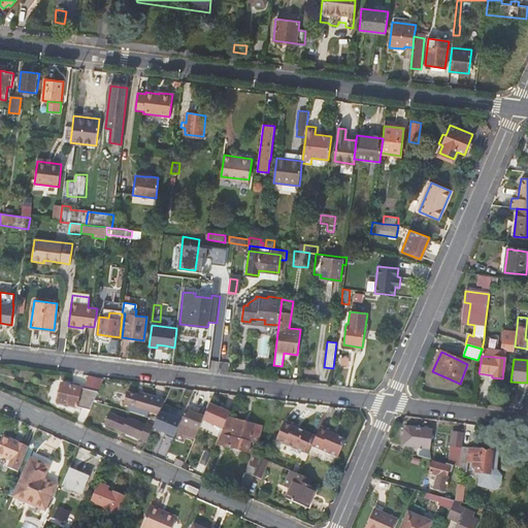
[(85,389),(77,387),(68,385),(61,384),(57,402),(91,410),(94,401),(104,377),(88,375),(85,389)]
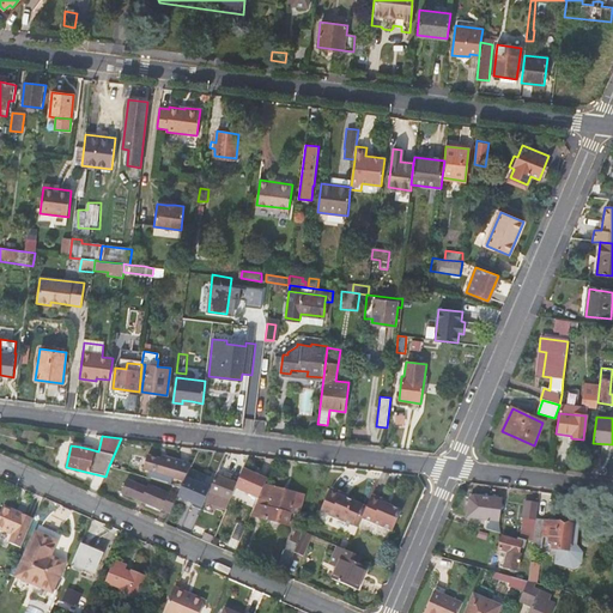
[(174,478),(184,481),(186,478),(192,465),(162,456),(161,460),(147,456),(144,469),(150,471),(174,478)]
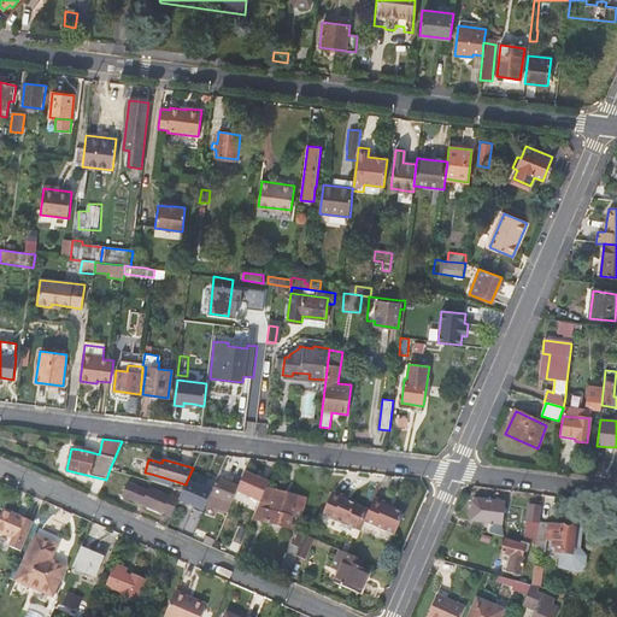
[(238,487),(236,491),(260,501),(266,487),(269,482),(245,472),(238,487)]
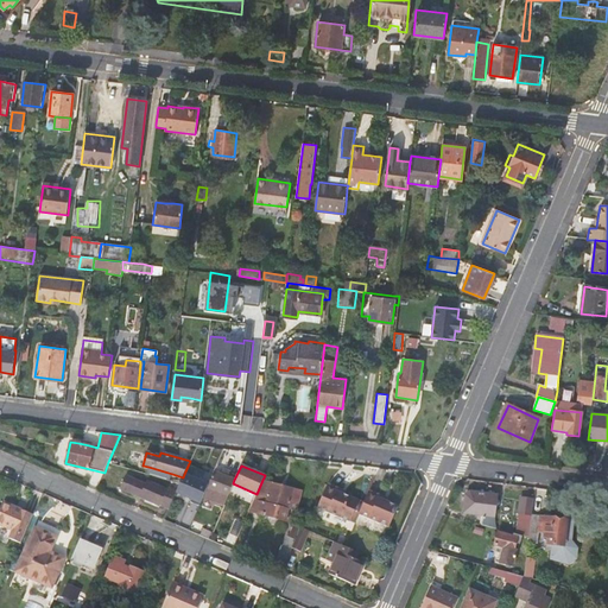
[(172,474),(149,467),(147,473),(170,480),(172,474)]
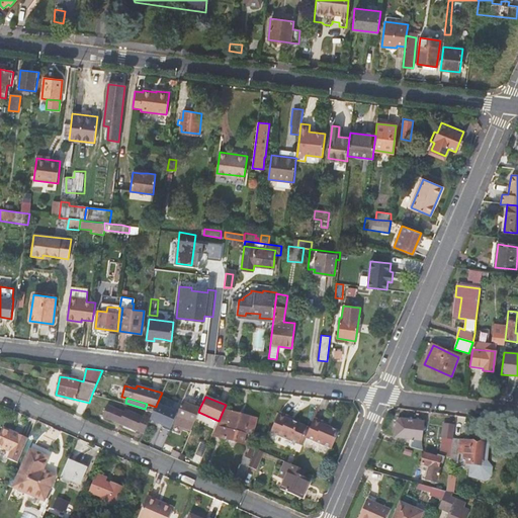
[(199,409),(193,406),(189,405),(182,402),(178,413),(174,423),(191,430),(198,412),(199,409)]
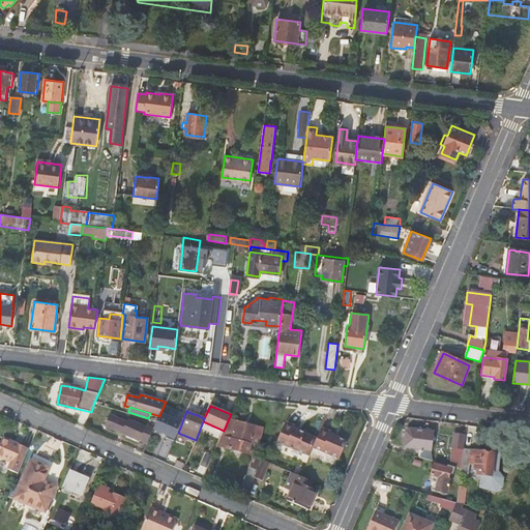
[(154,429),(153,430),(168,435),(167,438),(174,441),(178,433),(182,422),(160,413),(159,416),(154,429)]
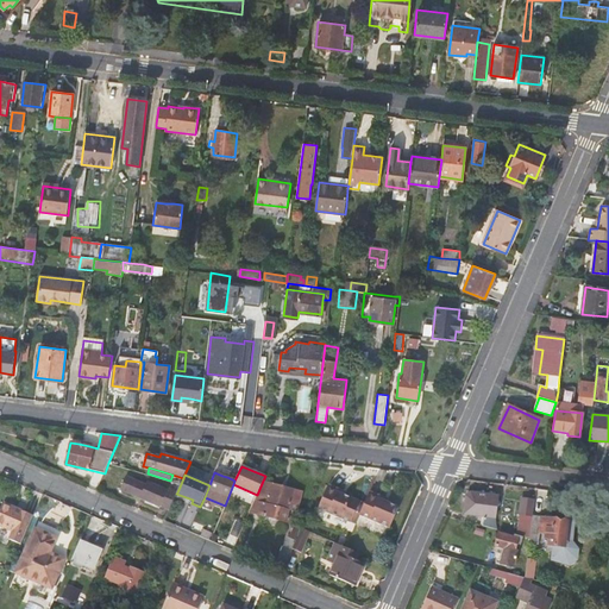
[(120,489),(169,510),(176,494),(177,493),(169,488),(168,490),(148,482),(146,485),(126,477),(120,489)]
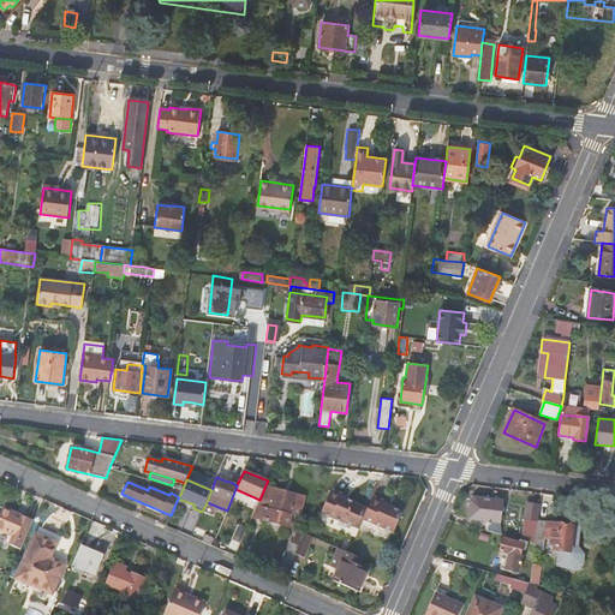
[(297,496),(266,485),(260,500),(252,517),(288,526),(297,496)]
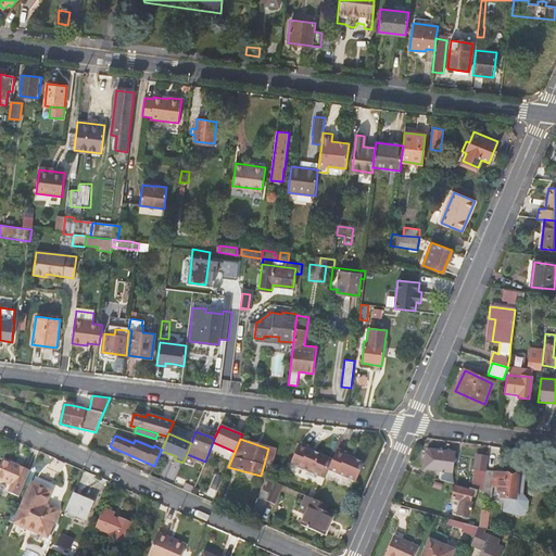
[(329,458),(316,452),(308,450),(310,446),(300,442),(291,463),(321,476),(329,458)]
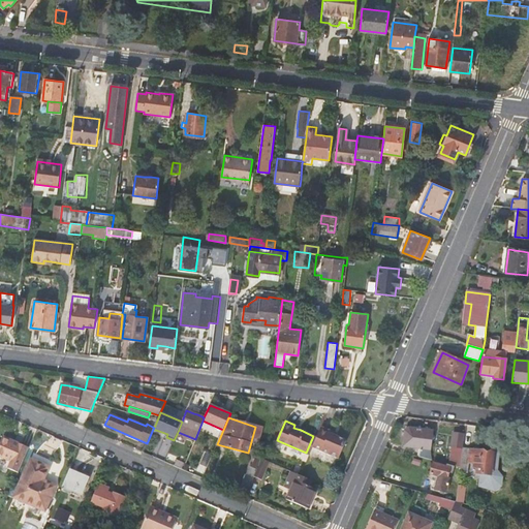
[(331,430),(321,426),(316,437),(312,446),(338,457),(345,439),(337,436),(330,433),(331,430)]
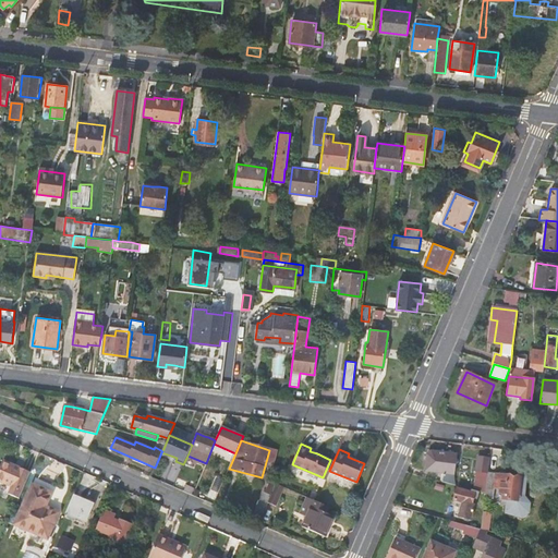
[(441,474),(441,482),(453,486),(457,455),(432,452),(426,455),(424,472),(441,474)]
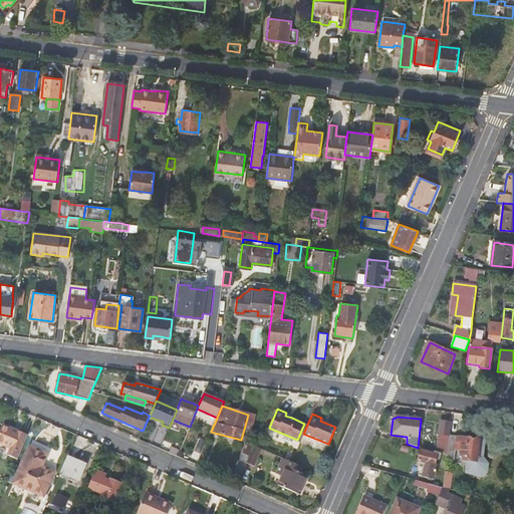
[(440,422),(436,453),(441,454),(447,456),(449,436),(451,423),(440,422)]
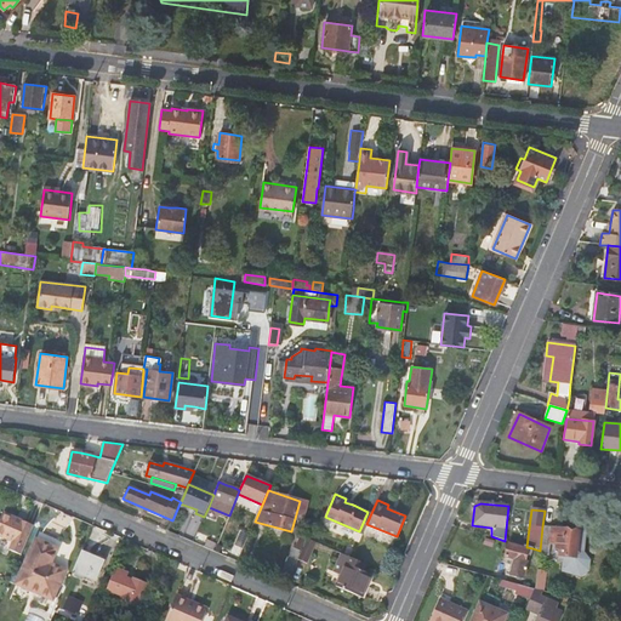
[(371,513),(368,512),(359,531),(363,534),(366,524),(371,513)]
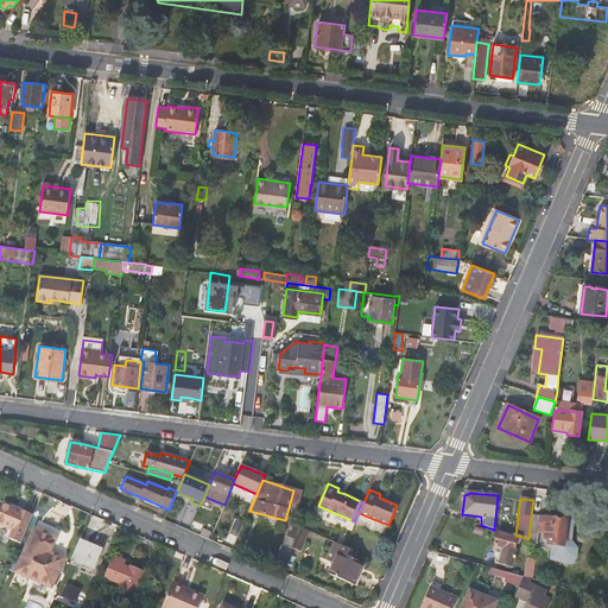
[(8,537),(21,543),(33,515),(2,502),(0,506),(0,525),(12,531),(8,537)]
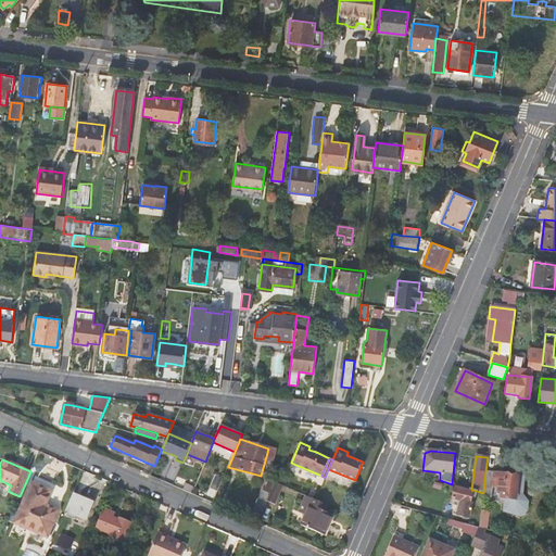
[(501,498),(504,498),(502,512),(518,516),(526,510),(527,502),(521,494),(523,477),(504,475),(503,472),(498,471),(496,474),(494,474),(494,472),(485,471),(483,493),(482,496),(491,497),(492,487),(497,488),(497,492),(501,492),(501,498)]
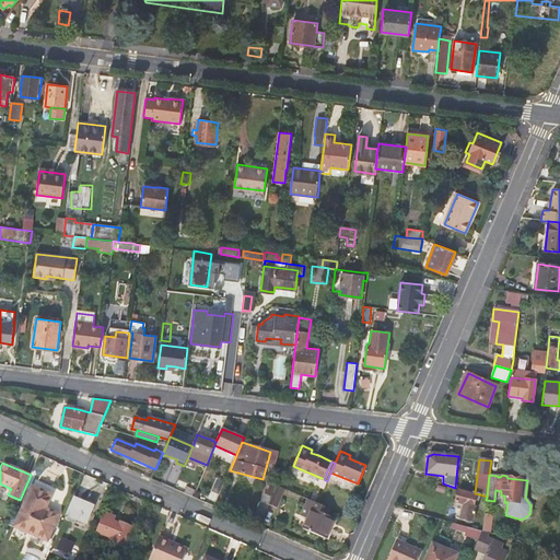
[(36,477),(32,487),(51,497),(56,486),(36,477)]
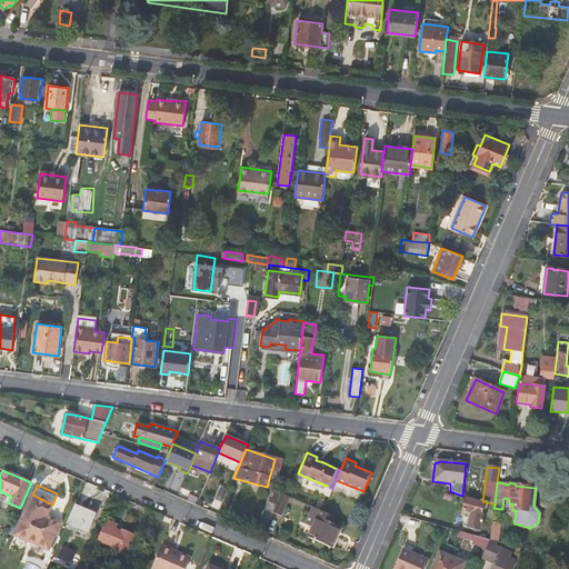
[(259,525),(267,528),(273,513),(281,493),(273,490),(259,525)]
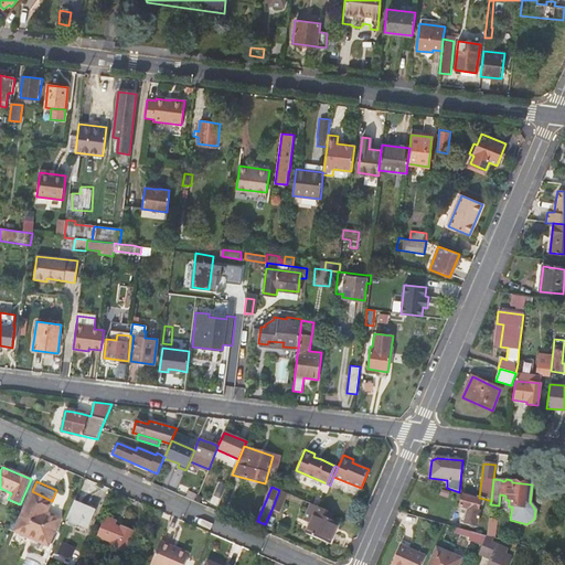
[(0,494),(8,499),(11,493),(0,488),(0,494)]
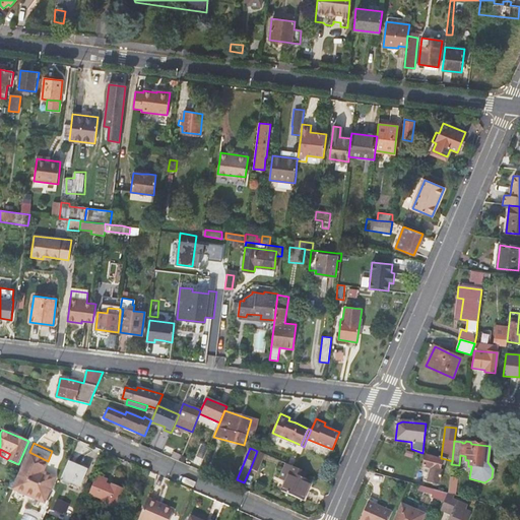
[(256,472),(264,454),(257,451),(250,469),(256,472)]
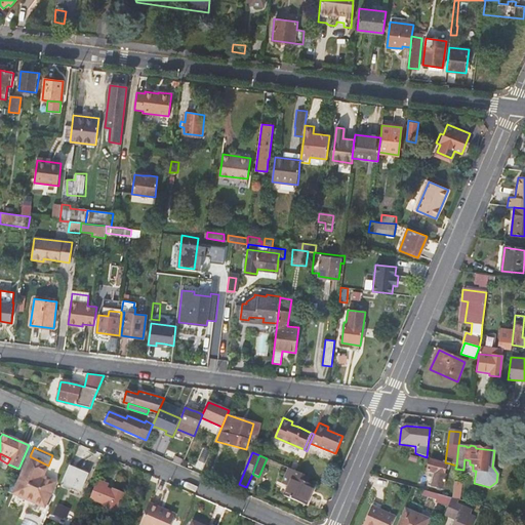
[(43,478),(48,466),(30,456),(14,493),(43,507),(51,488),(41,482),(43,478)]
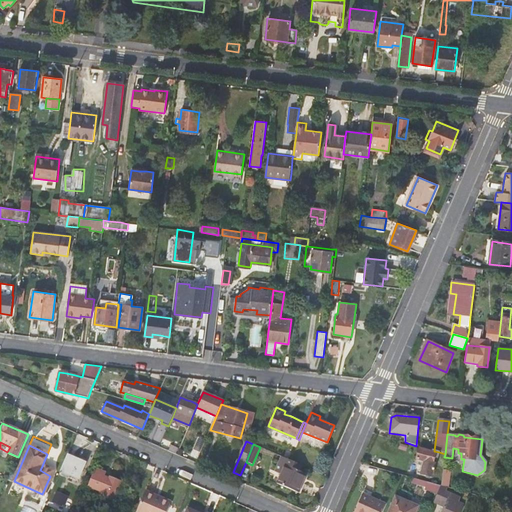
[(434,451),(432,450),(431,453),(419,449),(416,461),(423,462),(420,474),(432,477),(435,465),(443,468),(444,461),(437,458),(439,452),(434,451)]
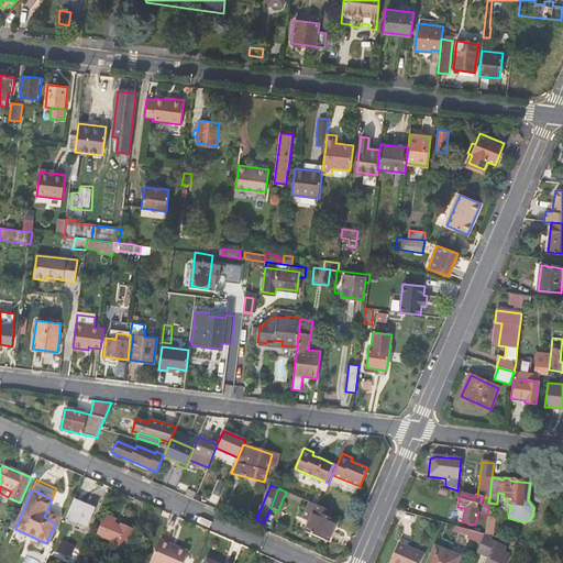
[(94,509),(74,500),(67,517),(87,526),(94,509)]
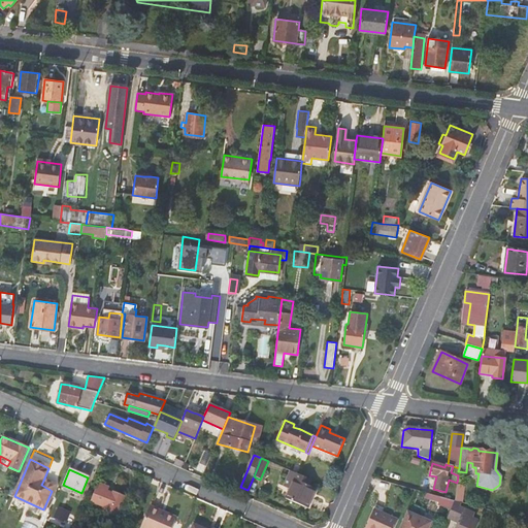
[(308,485),(311,480),(301,474),(299,474),(291,470),(283,488),(288,491),(285,498),(307,507),(317,489),(308,485)]
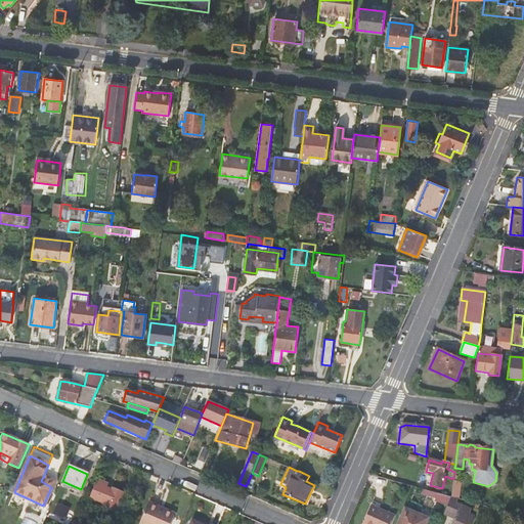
[(54,482),(43,477),(41,481),(51,487),(54,482)]
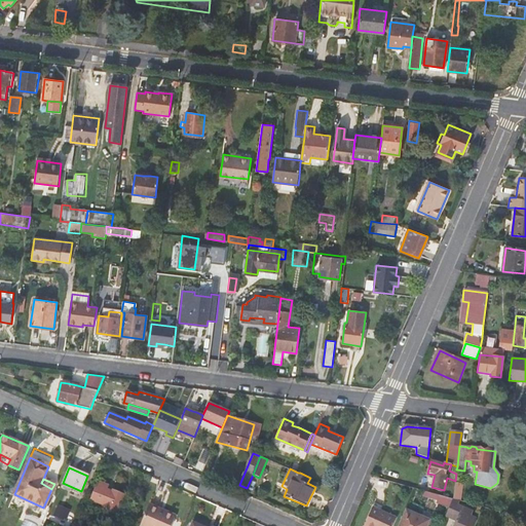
[(101,508),(117,515),(125,495),(108,487),(109,485),(99,481),(90,499),(102,504),(101,508)]
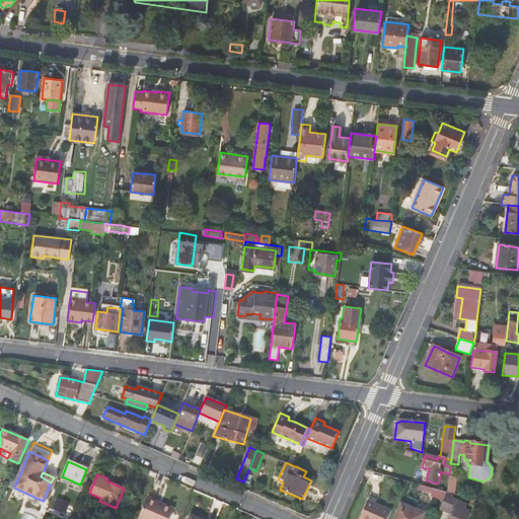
[(456,480),(448,478),(446,493),(454,495),(456,480)]
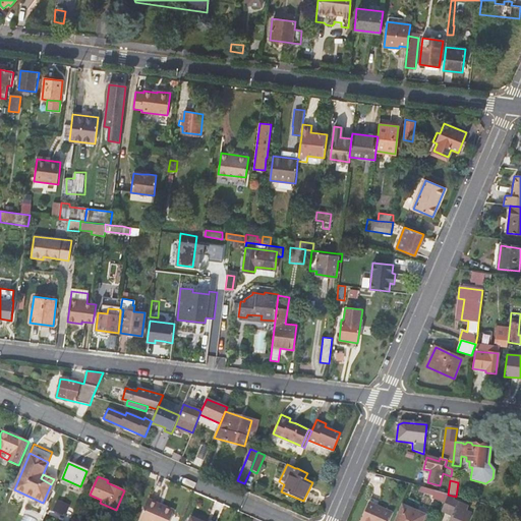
[(448,495),(432,490),(430,499),(444,503),(448,495)]
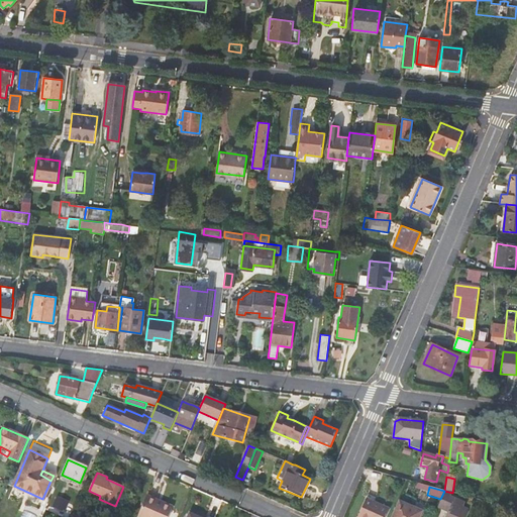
[(444,516),(463,516),(468,511),(461,508),(463,504),(450,499),(452,493),(444,491),(440,499),(437,507),(447,512),(444,516)]
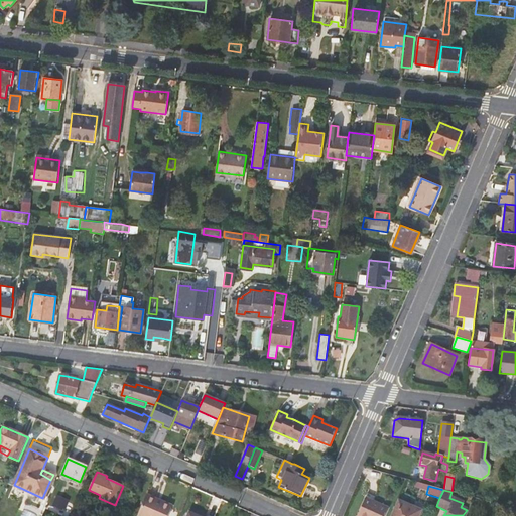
[(53,509),(69,512),(71,497),(56,495),(53,509)]
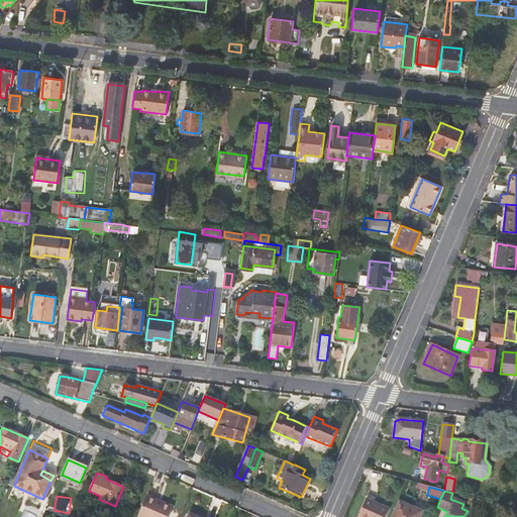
[(168,516),(172,510),(157,504),(158,501),(146,497),(137,516),(168,516)]
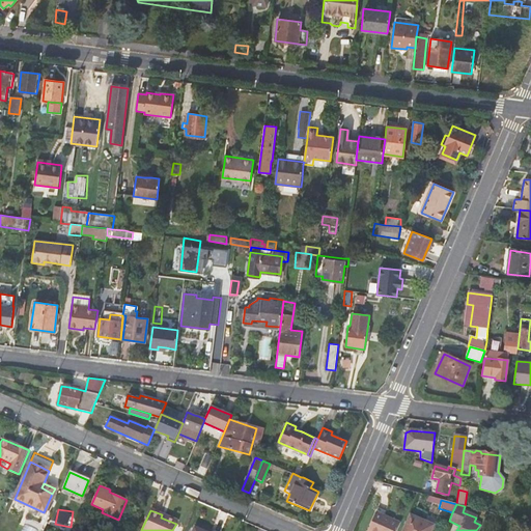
[(402,530),(406,526),(375,513),(367,530),(402,530)]
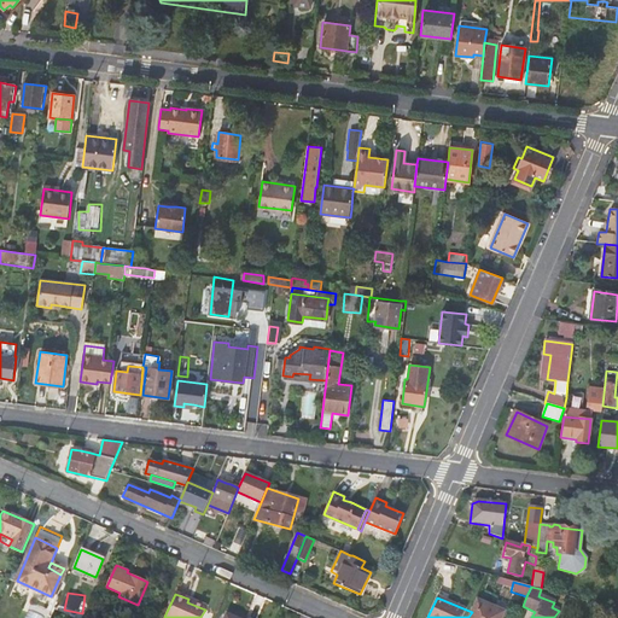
[(207,606),(188,599),(187,602),(205,610),(207,606)]
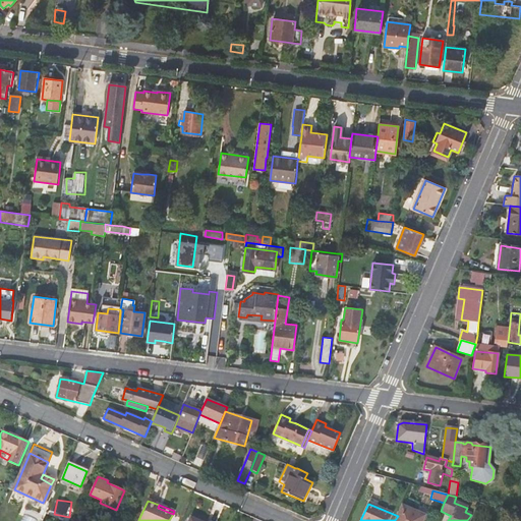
[(422,520),(425,516),(402,506),(398,516),(395,520),(422,520)]
